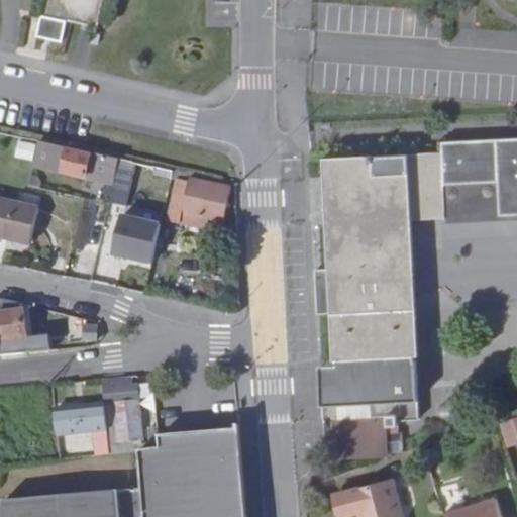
[(101,0),(44,0),(43,6),(98,18),(101,0)]
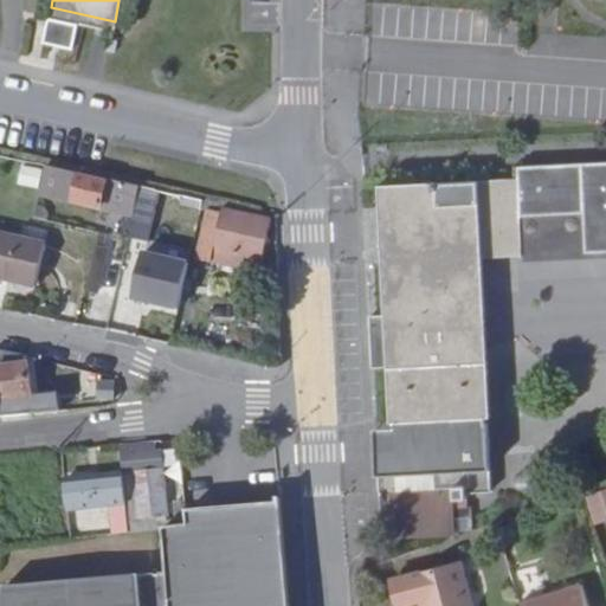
[(55,166),(45,163),(38,193),(49,195),(55,166)]
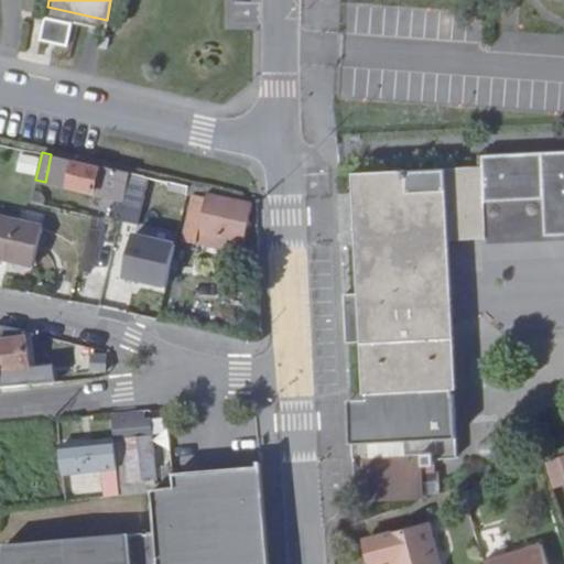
[(362,302),(369,442),(409,440),(409,456),(370,457),(368,458),(369,497),(425,494),(426,498),(440,494),(437,472),(424,473),(423,455),(424,454),(438,453),(438,445),(437,438),(458,435),(452,307),(449,264),(448,239),(465,239),(488,238),(487,202),(545,198),(546,236),(563,235),(563,152),(484,155),(484,166),(481,166),(356,173),(357,195),(367,195),(369,241),(360,242),(362,293),(366,293),(367,302),(362,302)]
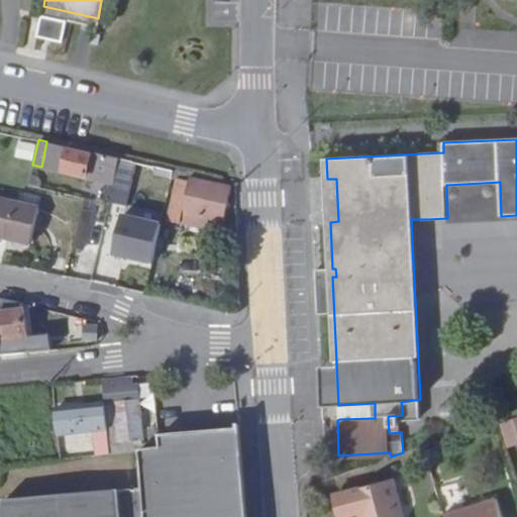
[(46,141),(41,167),(110,183),(116,158),(46,141)]
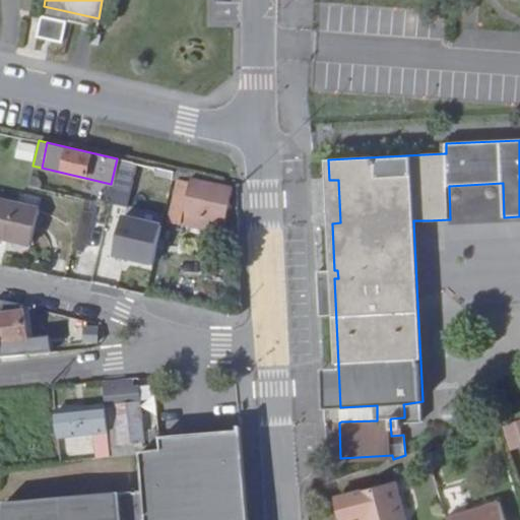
[(111,184),(107,200),(121,203),(130,161),(117,158),(111,184)]
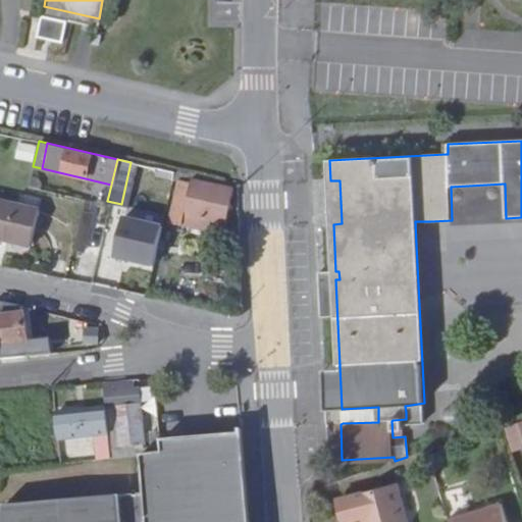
[(171,171),(152,166),(149,177),(169,181),(171,171)]
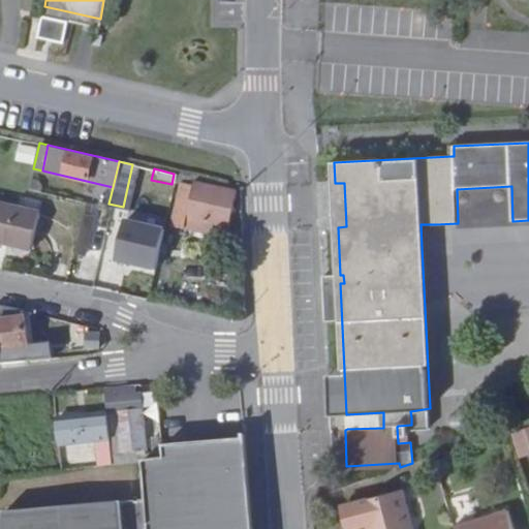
[(226,236),(235,190),(190,182),(182,228),(226,236)]
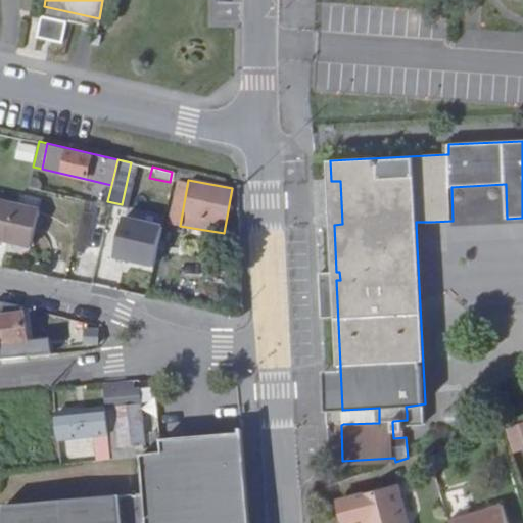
[(452,187),(453,221),(507,219),(506,184),(452,187)]
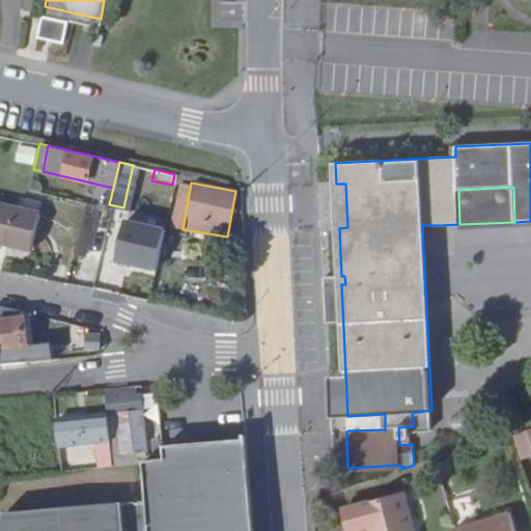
[(0,249),(28,257),(39,214),(0,202),(0,249)]
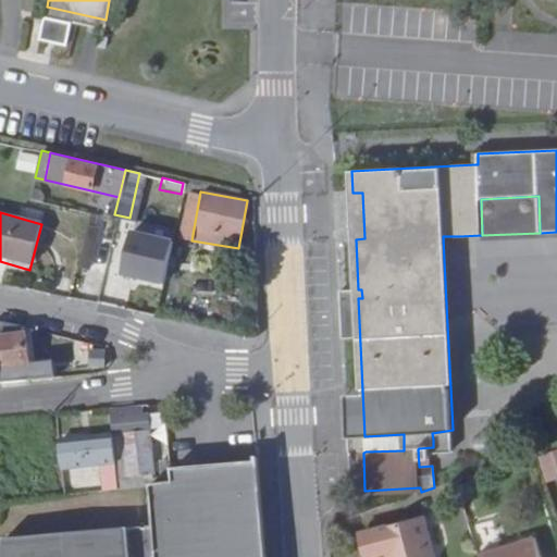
[(119,281),(162,287),(171,227),(127,221),(119,281)]
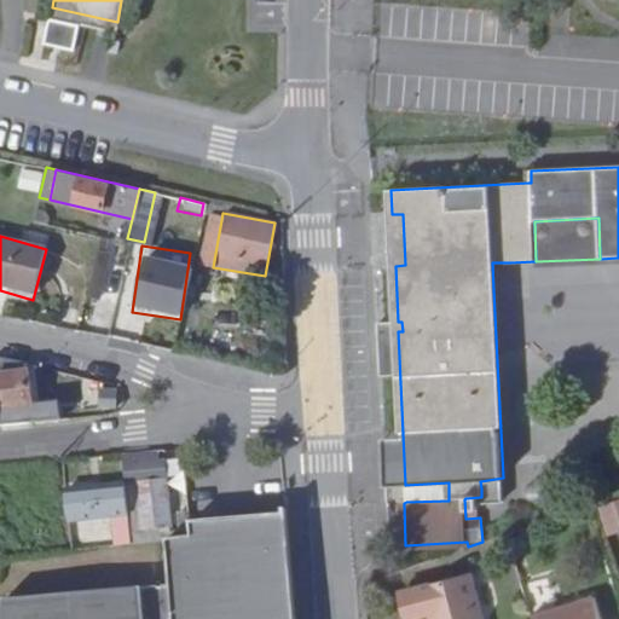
[(388,323),(376,324),(377,375),(389,375),(388,323)]
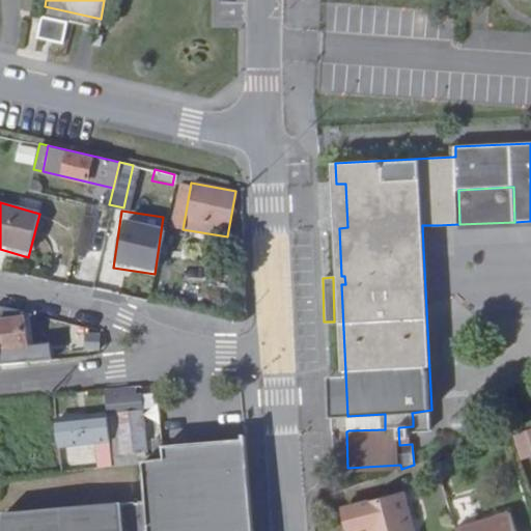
[(0,305),(0,355),(1,362),(25,360),(24,345),(25,345),(23,318),(20,318),(20,309),(0,305)]
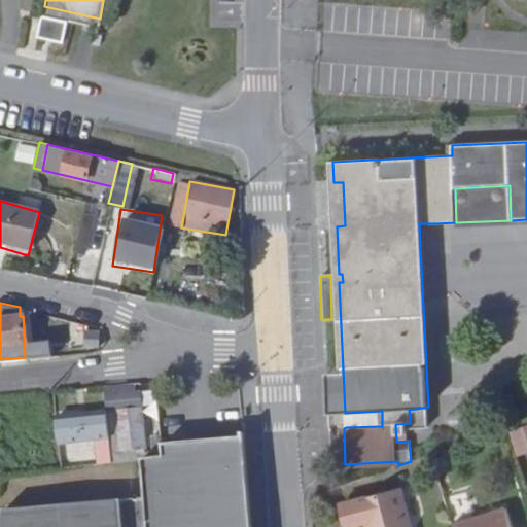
[(104,410),(115,409),(140,407),(139,394),(135,395),(134,382),(101,385),(103,402),(104,410)]
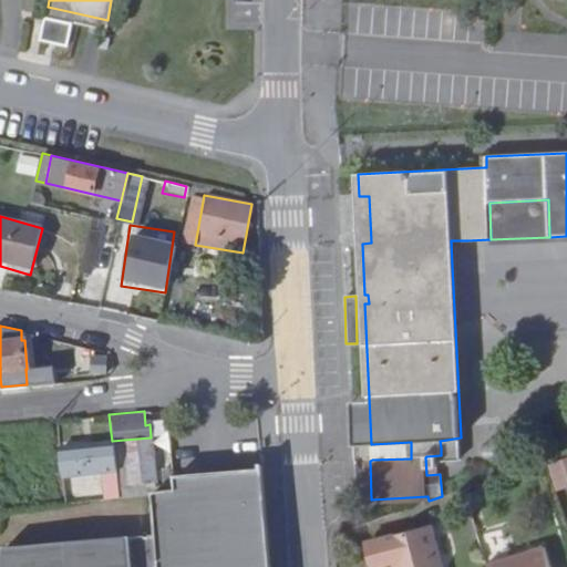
[(55,439),(59,465),(113,460),(112,441),(111,433),(55,439)]
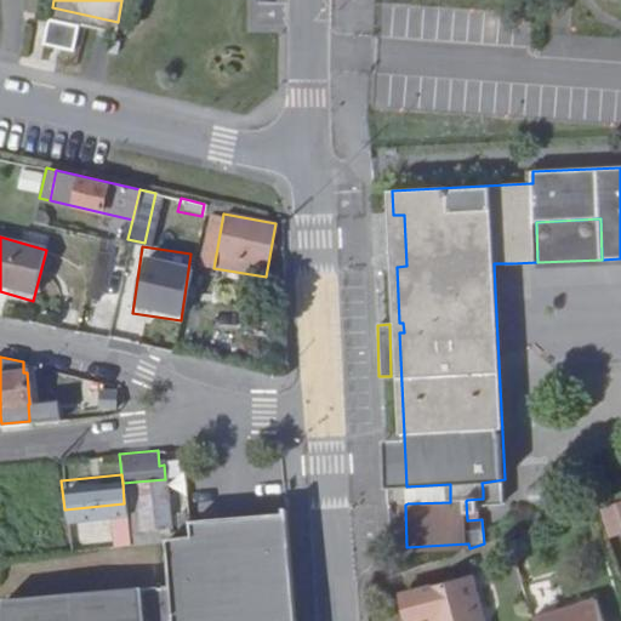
[(165,479),(136,482),(141,528),(170,525),(165,479)]
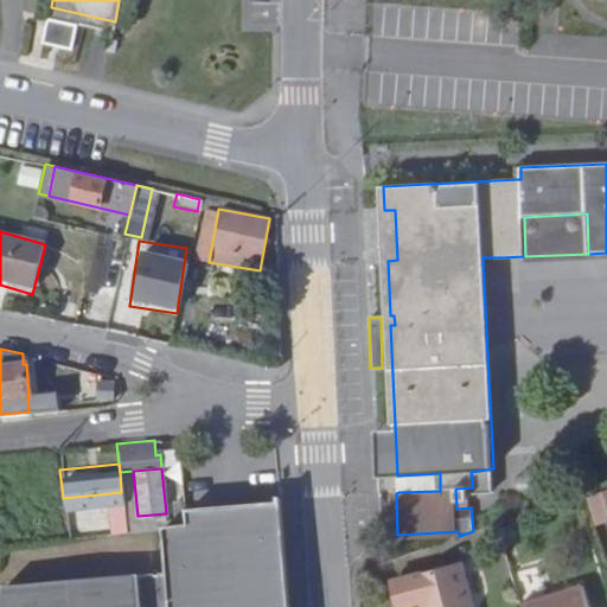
[(531,480),(543,477),(541,468),(530,472),(531,480)]
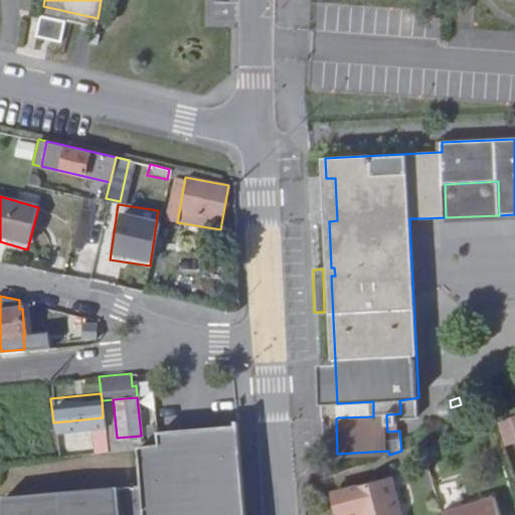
[(337,403),(338,417),(373,416),(373,401),(337,403)]
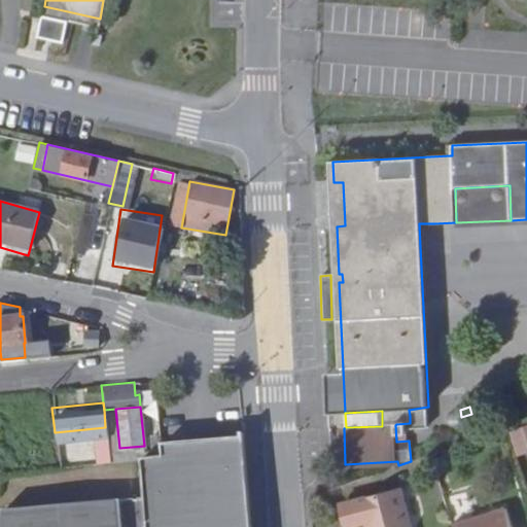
[(51,436),(49,413),(35,414),(37,437),(51,436)]
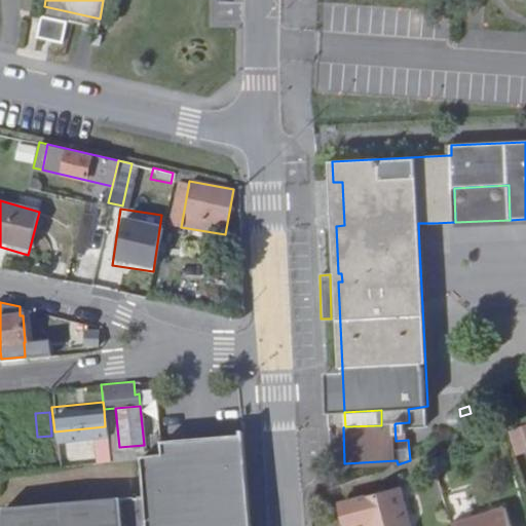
[(525,423),(508,430),(516,455),(525,451),(525,423)]
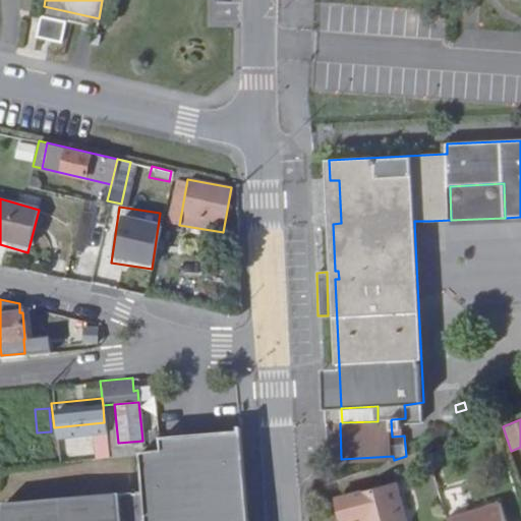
[(241,431),(158,438),(160,451),(242,442),(241,431)]
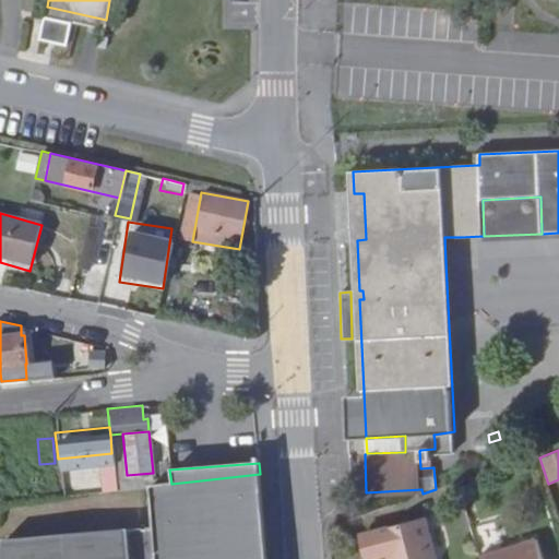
[(266,558),(260,474),(171,484),(155,486),(161,558),(133,558),(131,532),(3,540),(4,558),(266,558)]
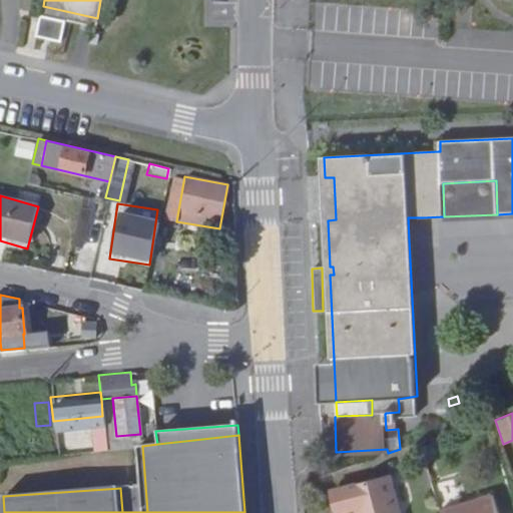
[(355,512),(396,512),(385,470),(330,485),(337,509),(353,505),(355,512)]
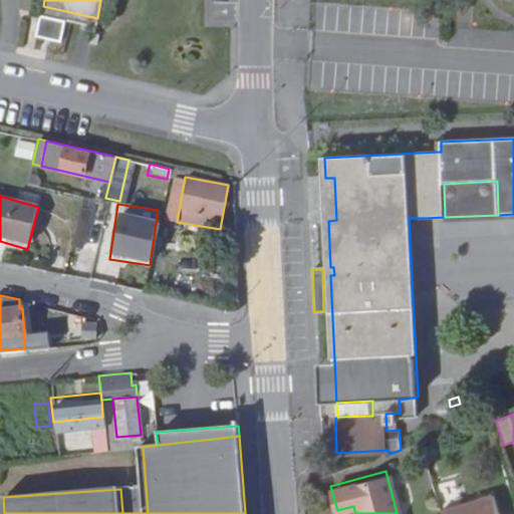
[(497,513),(493,497),(440,513),(497,513)]
